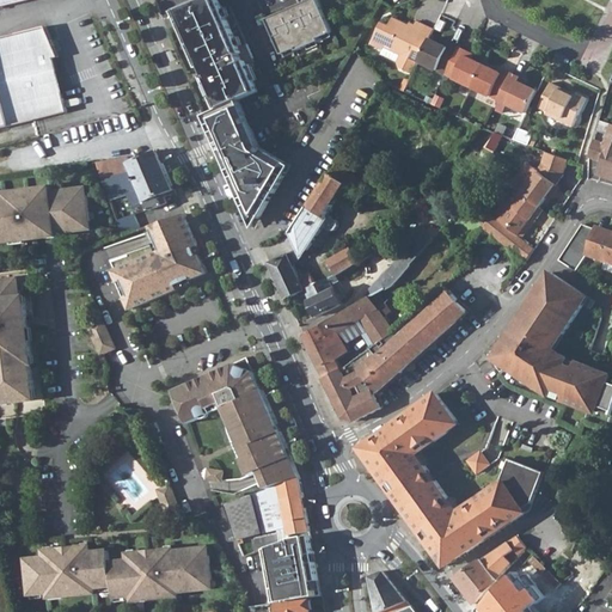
[(219,0),(196,0),(177,8),(202,65),(197,67),(202,75),(206,74),(220,108),(239,99),(258,91),(248,65),(249,63),(248,60),(254,57),(246,43),(239,47),(219,0)]
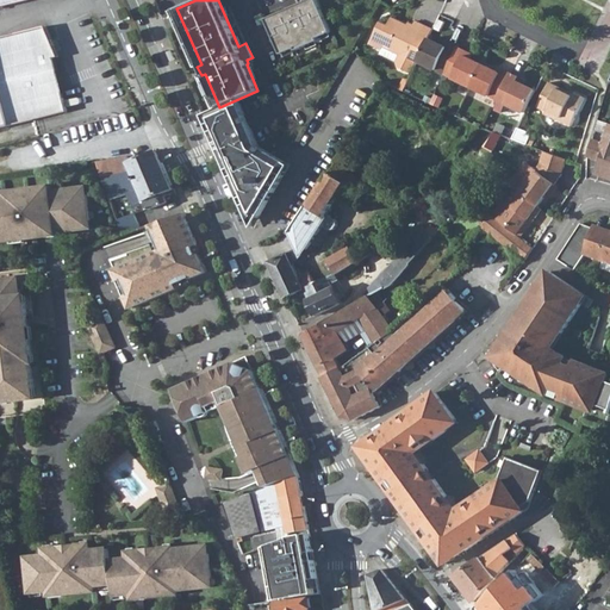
[(316,0),(307,0),(265,19),(280,54),(294,48),(296,50),(317,41),(316,38),(330,32),(316,0)]
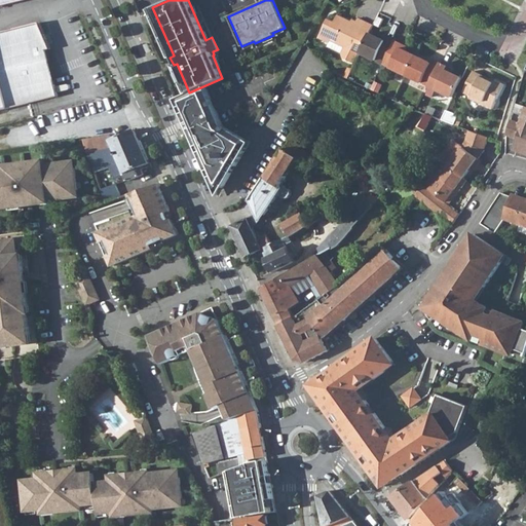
[(320,39),(329,44),(328,47),(342,53),(344,60),(355,65),(360,54),(370,34),(373,26),(367,23),(360,19),(354,28),(351,26),(352,24),(338,17),(335,24),(328,21),(320,39)]
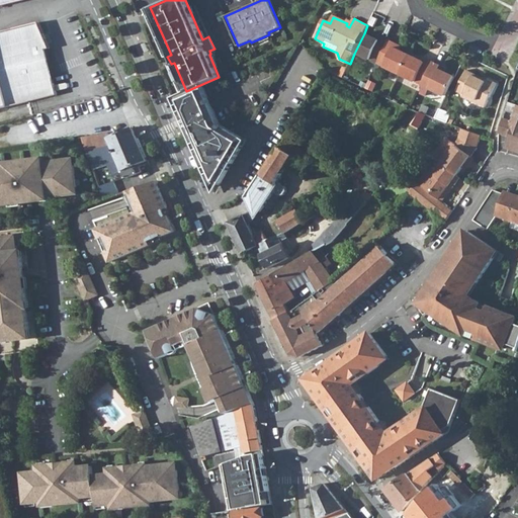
[(0,31),(0,54),(21,103),(22,103),(56,94),(45,49),(50,48),(38,22),(0,31)]
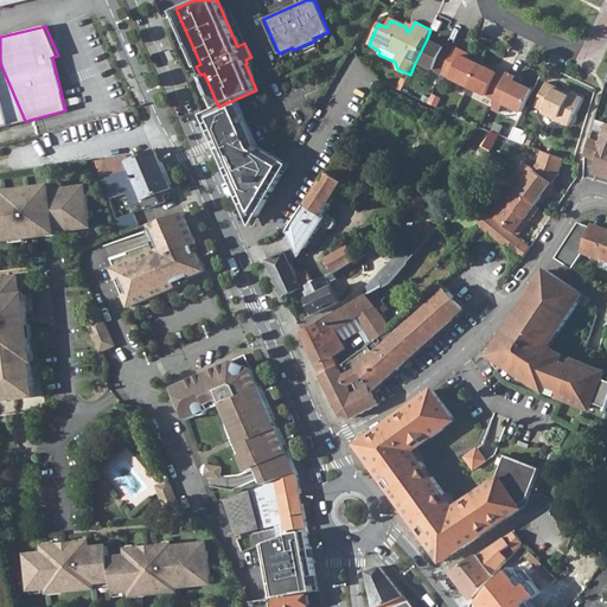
[(415,63),(468,89),(480,65),(462,57),(465,52),(448,44),(446,49),(427,39),(415,63)]
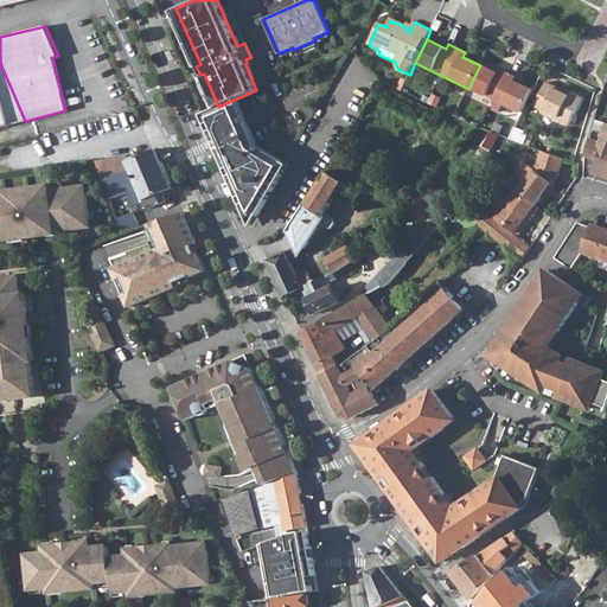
[(0,63),(0,127),(25,121),(0,63)]
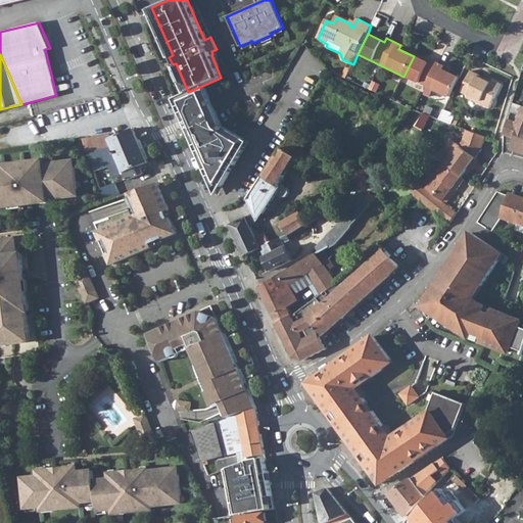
[(403,77),(450,99),(460,79),(444,72),(446,67),(438,63),(431,60),(429,63),(414,56),(403,77)]
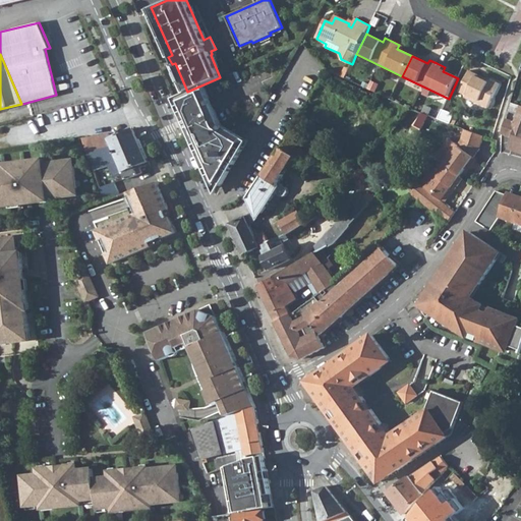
[(460,94),(468,98),(467,99),(489,110),(502,83),(491,79),(489,82),(477,76),(478,75),(471,71),(460,94)]
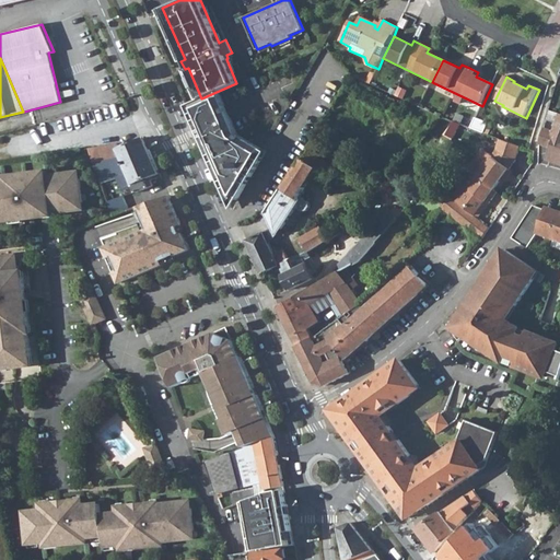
[(224,191),(229,201),(258,153),(260,150),(261,148),(237,133),(219,91),(201,98),(187,105),(207,149),(224,191)]
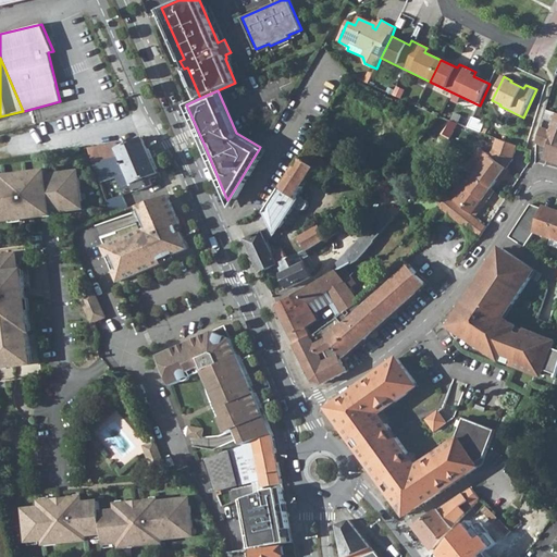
[(545,160),(556,163),(556,113),(547,110),(545,118),(544,121),(554,124),(556,127),(555,133),(542,128),(537,140),(535,146),(540,146),(549,148),(545,160)]
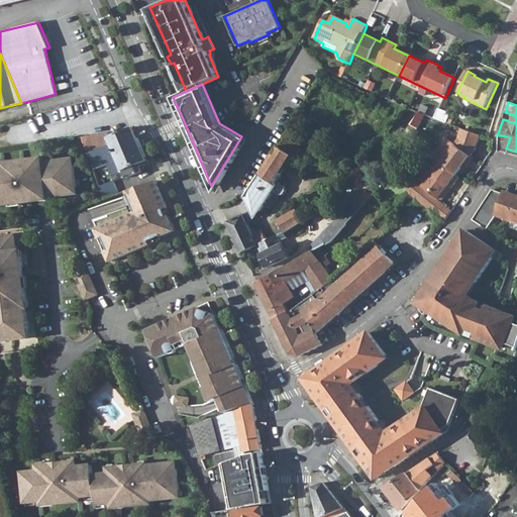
[(440,109),(435,119),(446,123),(451,114),(440,109)]
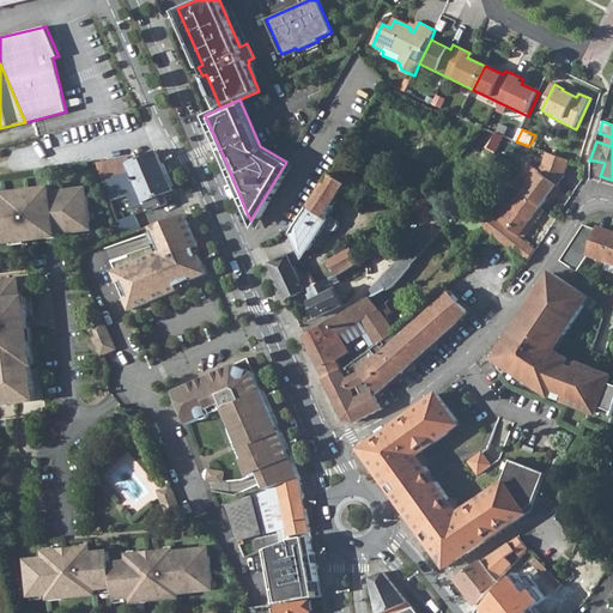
[(486,147),(496,153),(504,137),(498,134),(486,147)]
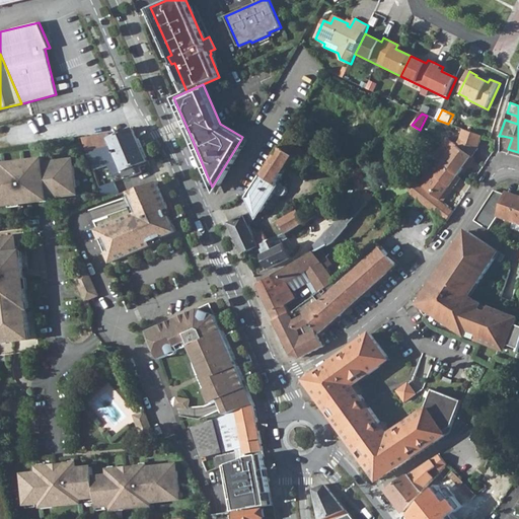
[(448,124),(446,130),(454,133),(456,127),(448,124)]
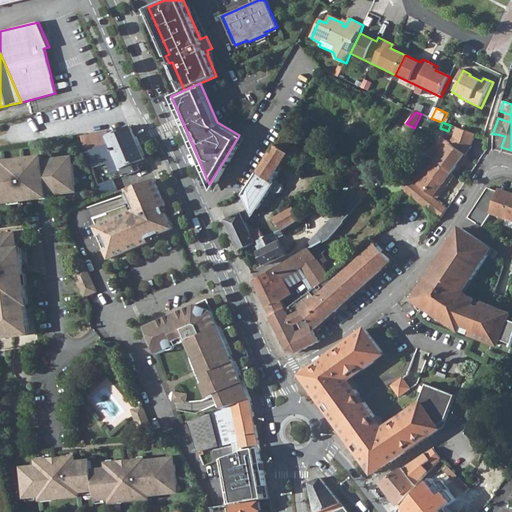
[(80,135),(92,167),(103,164),(118,160),(125,176),(137,172),(134,164),(147,160),(137,137),(136,136),(132,127),(132,126),(131,125),(128,127),(127,127),(126,128),(125,128),(108,136),(107,130),(80,135)]
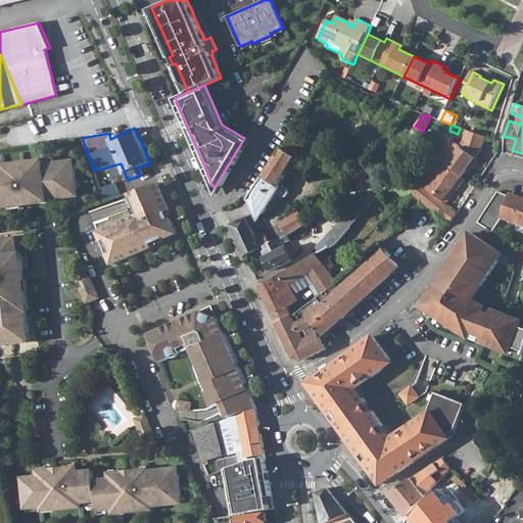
[(461,148),(475,158),(482,150),(485,138),(466,130),(464,139),(462,143),(463,144),(461,148)]
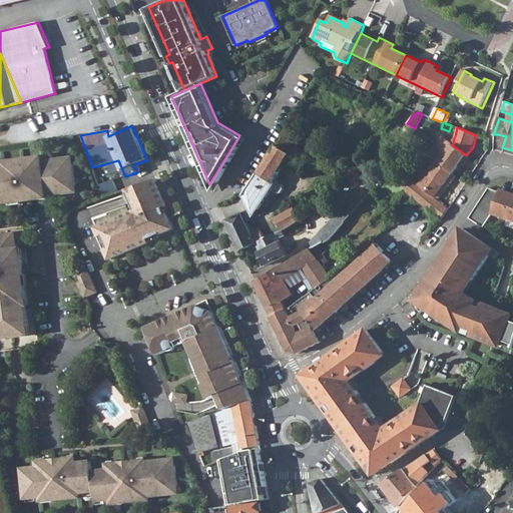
[(428,154),(438,162),(453,173),(459,165),(466,155),(452,145),(442,137),(437,143),(428,154)]
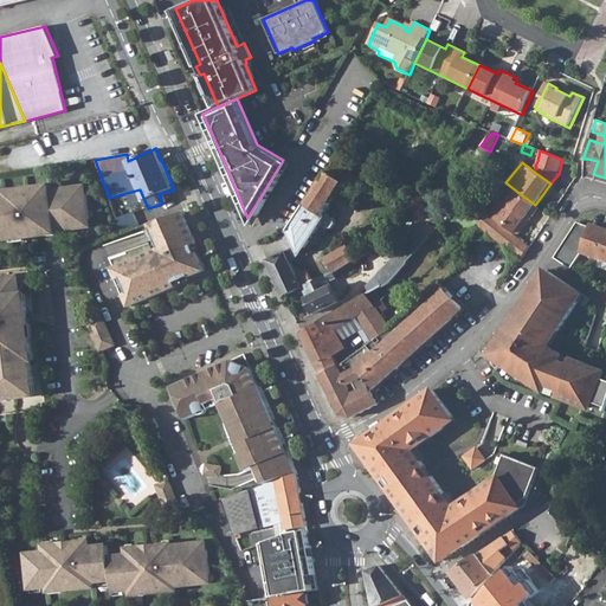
[(327,167),(289,238),(308,249),(323,221),(333,227),(337,218),(327,212),(339,189),(347,194),(358,174),(341,166),(337,172),(327,167)]
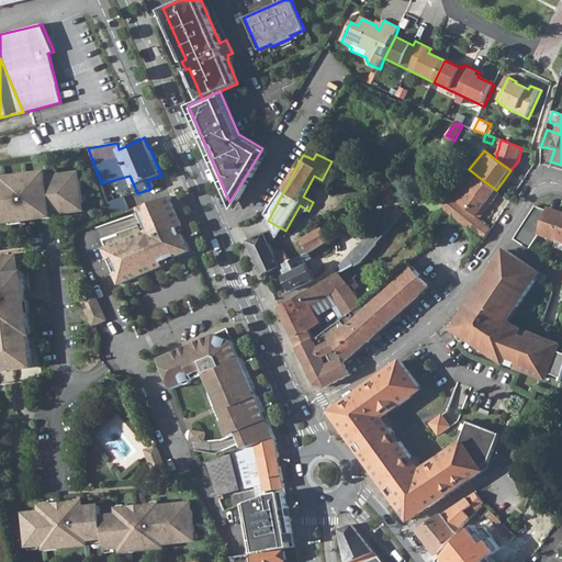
[(503,181),(506,183),(514,172),(510,170),(503,181)]
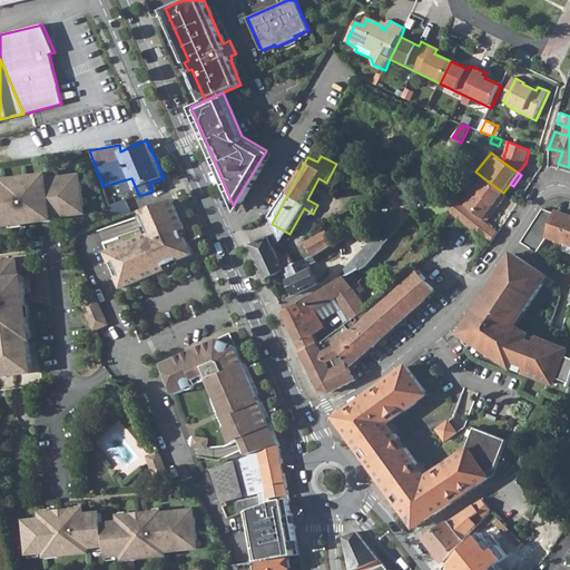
[(0,226),(46,222),(46,217),(51,216),(52,218),(67,216),(68,217),(77,215),(75,208),(85,206),(81,184),(72,185),(71,177),(62,178),(62,179),(41,182),(40,177),(32,178),(32,179),(20,182),(20,179),(12,180),(12,186),(7,186),(6,185),(0,186),(0,185),(0,226)]
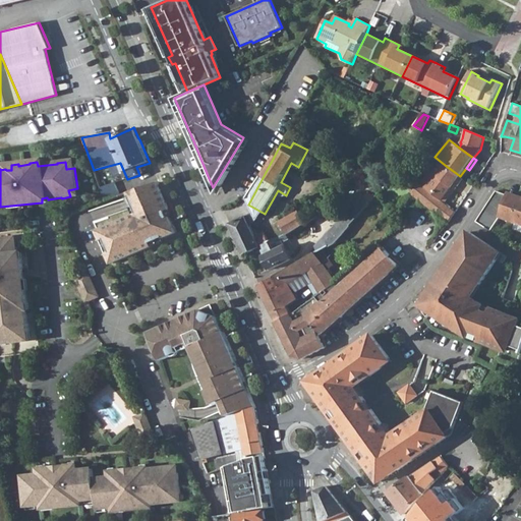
[(423,185),(439,197),(449,184),(452,186),(460,176),(445,165),(440,171),(437,168),(423,185)]
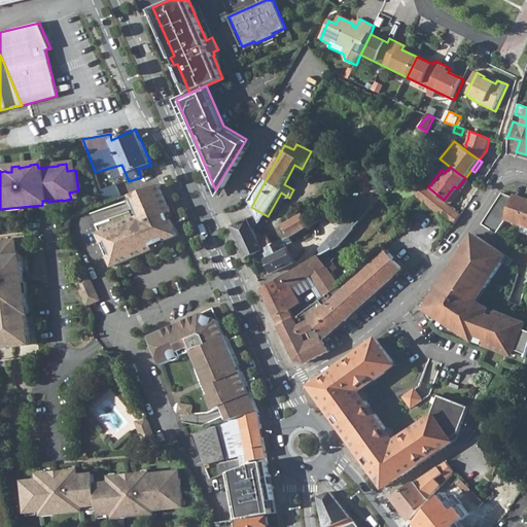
[(350,194),(357,199),(367,185),(361,179),(350,194)]
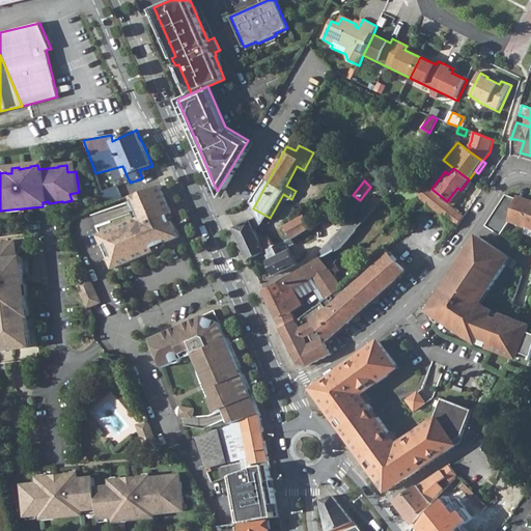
[(475,195),(481,189),(475,183),(469,189),(475,195)]
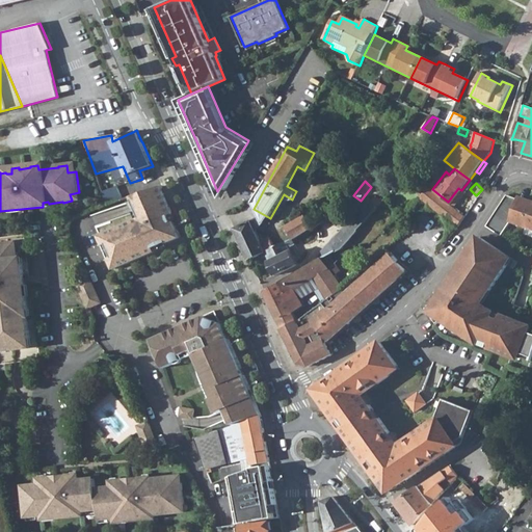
[(160,185),(157,186),(169,214),(173,212),(170,208),(160,185)]
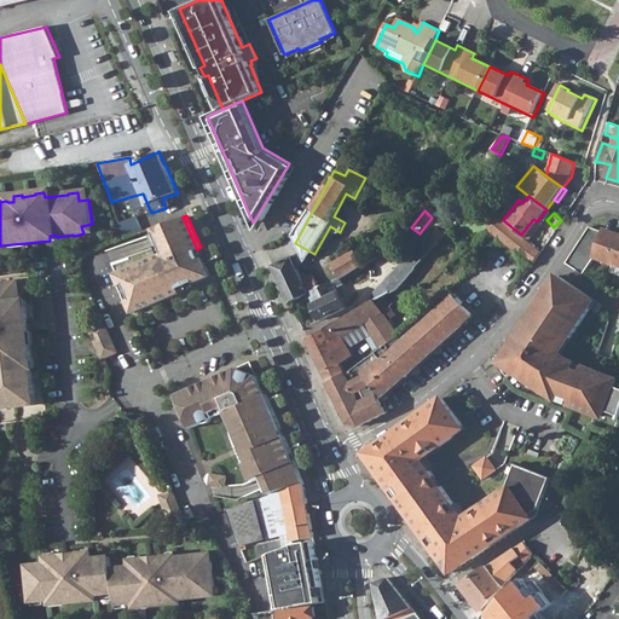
[(142,231),(137,217),(119,224),(125,238),(138,232),(142,231)]
